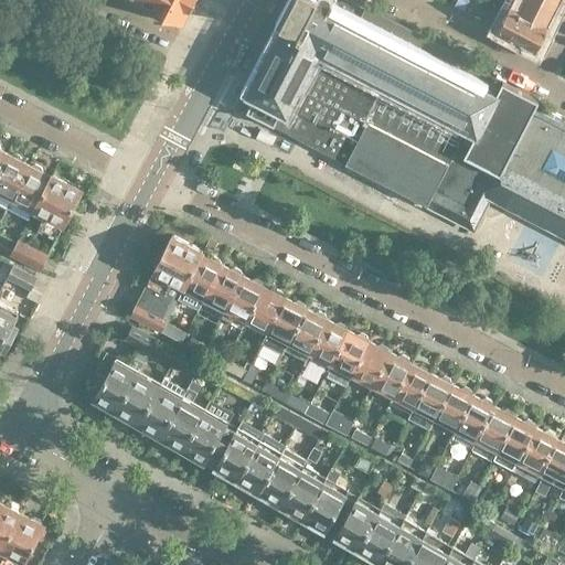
[(144,0),(155,6),(152,10),(182,25),(194,0),(144,0)]
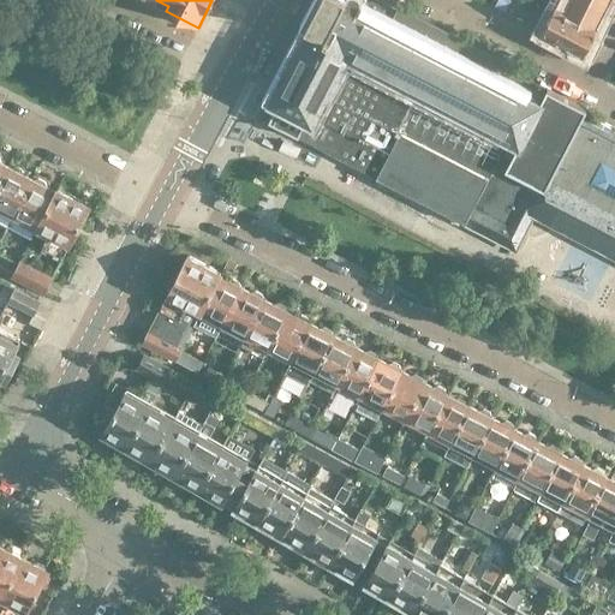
[(276,106),(268,123),(346,161),(511,248),(529,213),(614,257),(614,127),(584,112),(585,108),(545,88),(539,101),(496,78),(433,46),(360,7),(362,3),(362,0),(320,0),(304,29),(308,31),(270,102),(276,106)]
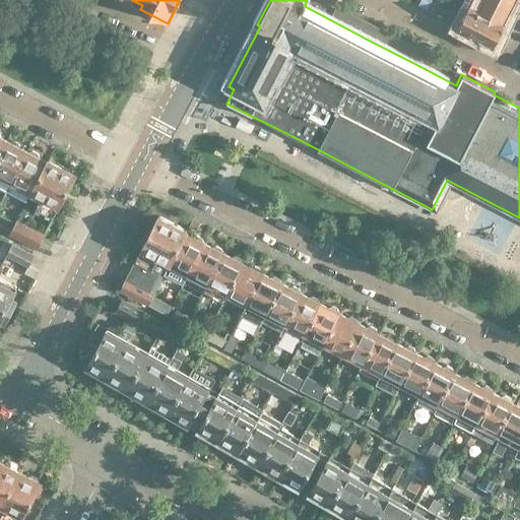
[(419,0),(418,5),(427,8),(430,0),(419,0)]
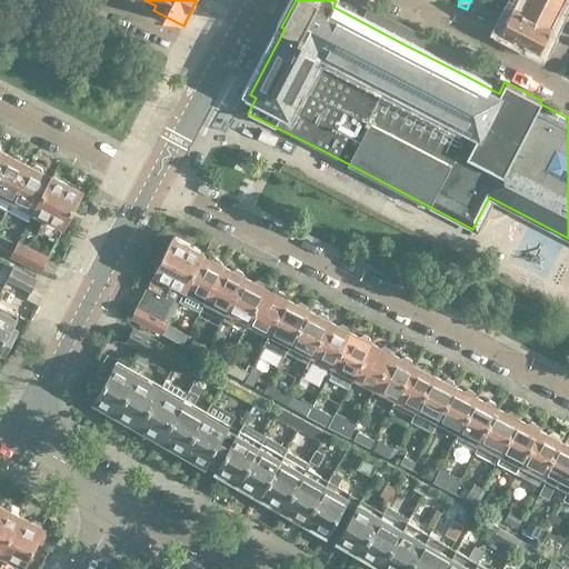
[(513,3),(513,6),(551,25),(561,5),(551,0),(522,0),(520,7),(513,3)]
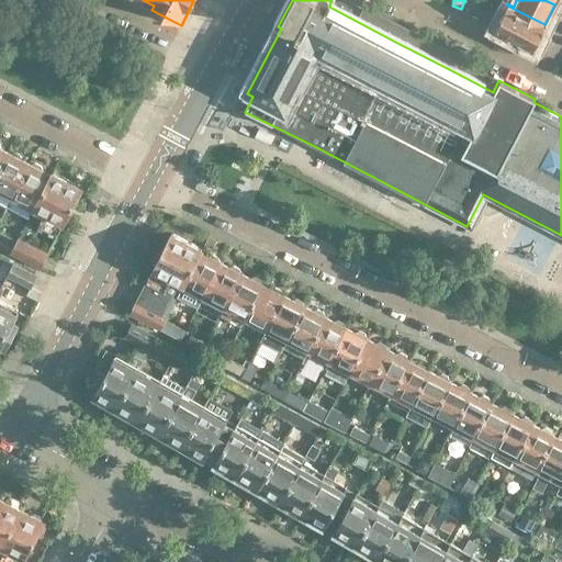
[(497,24),(493,22),(491,26),(495,29),(532,48),(544,24),(507,6),(497,24)]
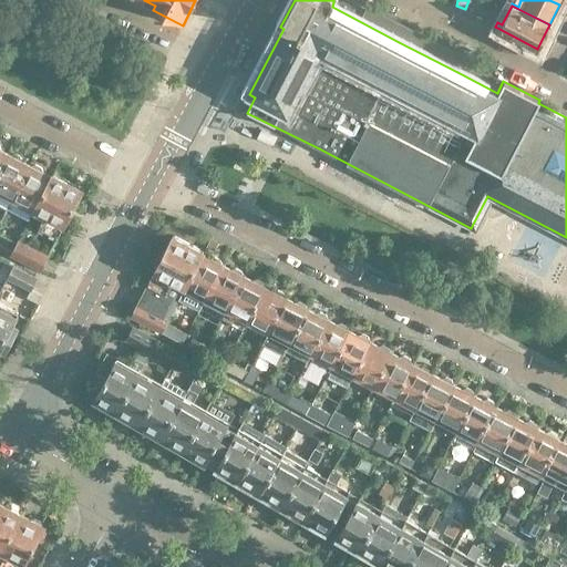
[(260,130),(256,138),(272,147),(277,138),(260,130)]
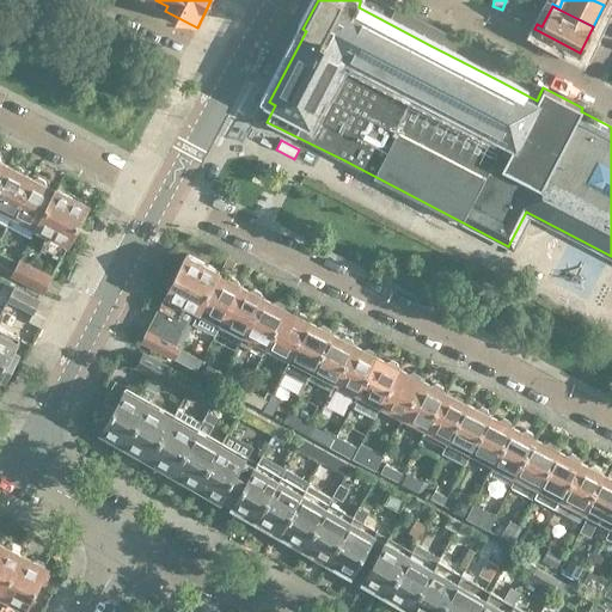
[(0,185),(11,166),(1,161),(0,157),(0,185)]
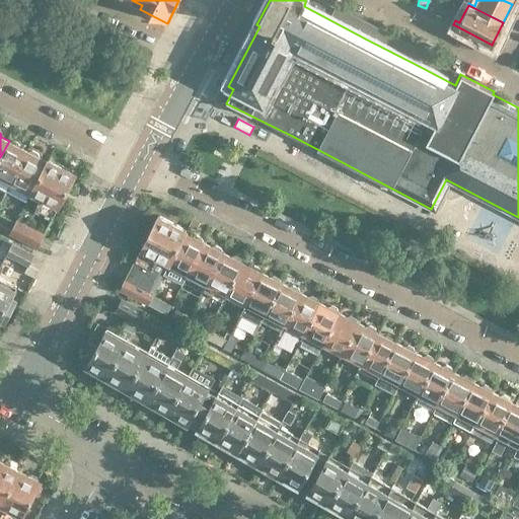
[(9,141),(0,157),(0,182),(9,188),(12,182),(28,151),(20,146),(19,143),(14,140),(10,141),(9,141)]
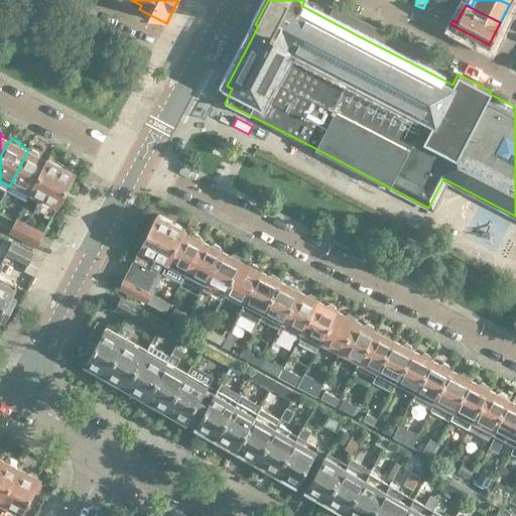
[(28,150),(12,181),(30,191),(37,179),(48,157),(46,159),(39,156),(38,152),(33,149),(29,150),(28,150)]
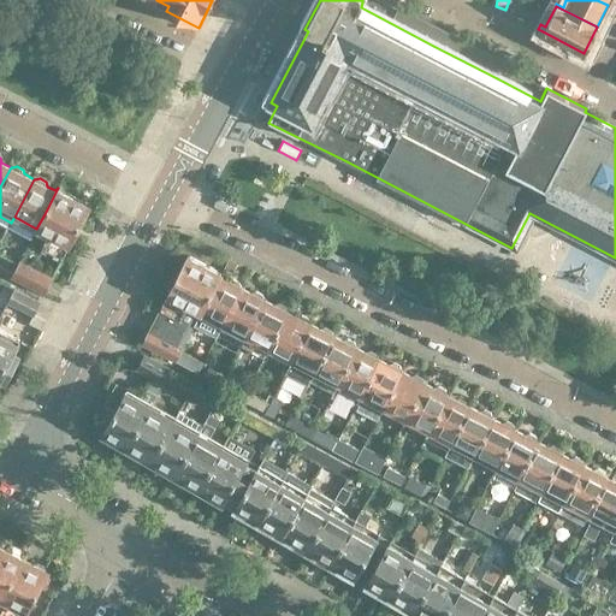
[(58,188),(45,214),(77,231),(90,205),(58,188)]
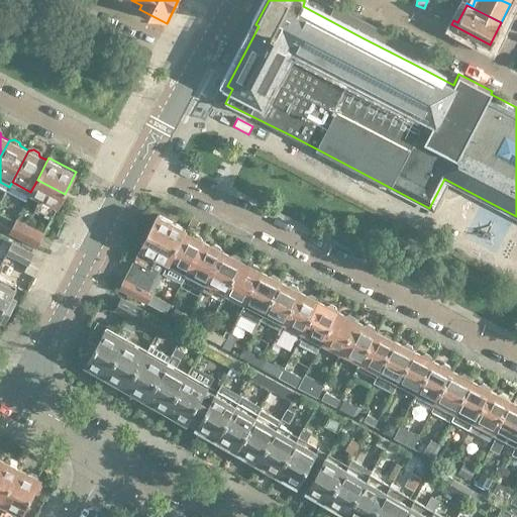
[(37,180),(30,192),(40,197),(35,207),(48,213),(48,212),(54,215),(65,194),(37,180)]
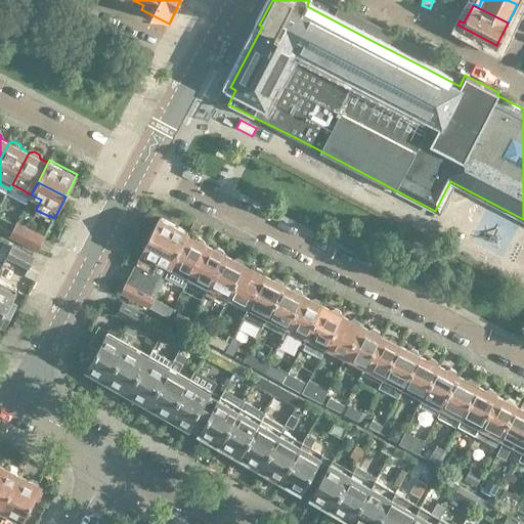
[(0,230),(9,235),(16,224),(0,216),(0,230)]
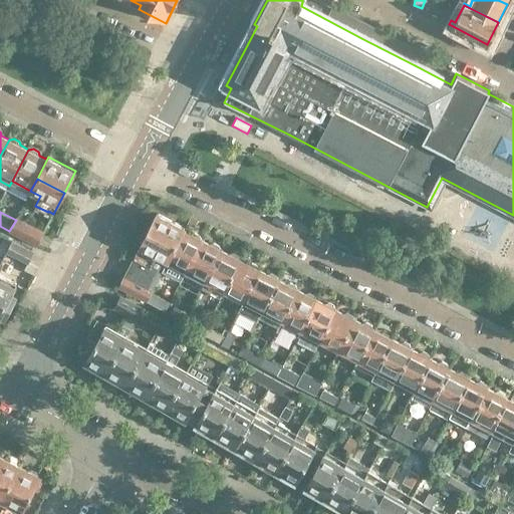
[(119,286),(118,287),(119,288),(146,301),(160,274),(167,261),(183,231),(184,228),(156,214),(144,237),(125,273),(119,286)]
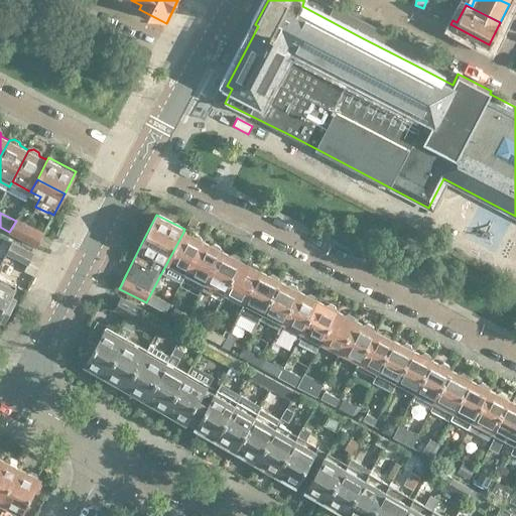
[(16,221),(9,232),(33,245),(34,243),(37,245),(44,232),(17,218),(16,221)]
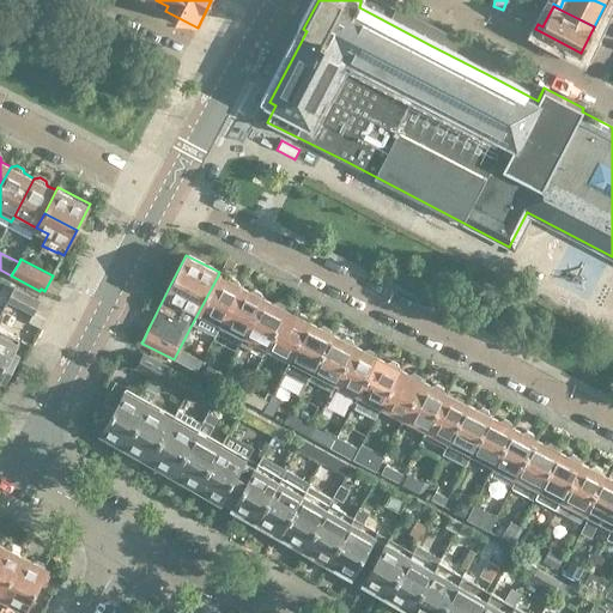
[(199,311),(190,327),(204,334),(214,339),(218,332),(222,323),(236,296),(241,287),(240,286),(237,285),(237,284),(237,281),(235,280),(231,278),(229,279),(226,279),(222,277),(218,275),(199,311)]
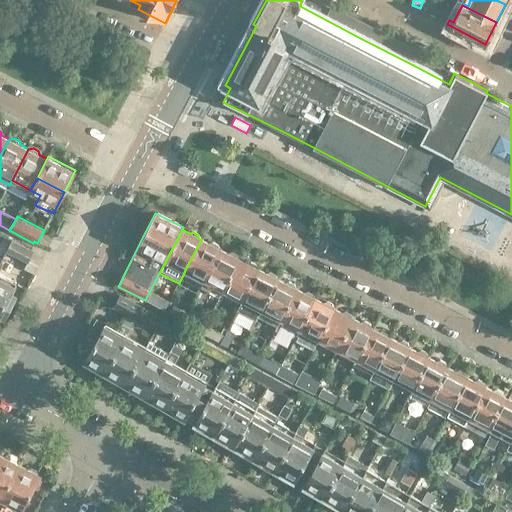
[(22,260),(23,258),(28,261),(28,260),(34,250),(29,247),(12,239),(6,251),(22,260)]
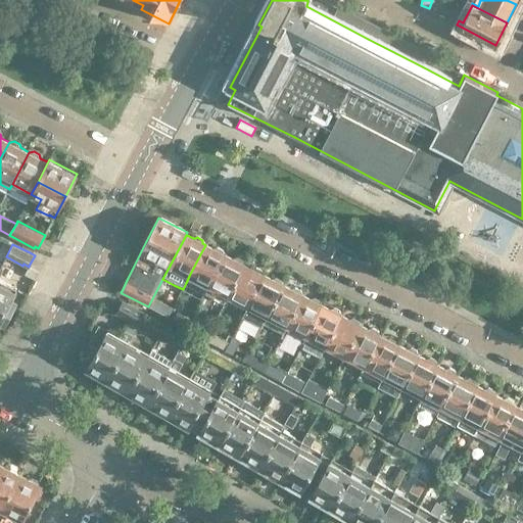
[(201,252),(189,276),(208,286),(225,255),(223,253),(222,250),(217,247),(212,248),(205,245),(201,252)]
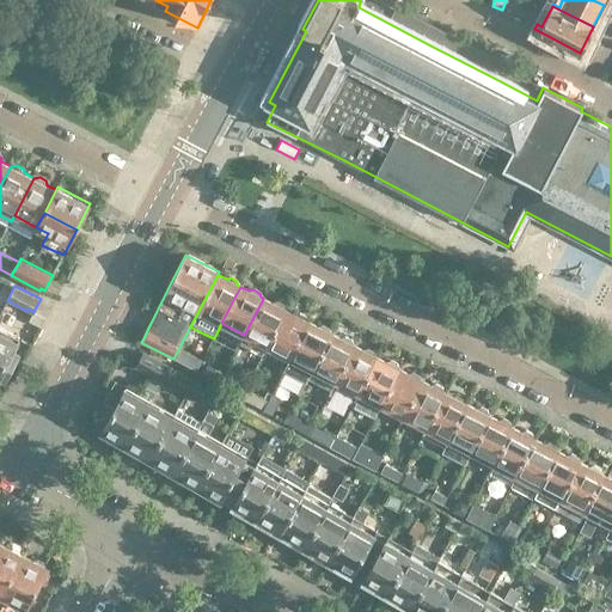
[(263,299),(244,335),(267,347),(286,310),(283,308),(283,305),(276,301),(273,303),(263,299)]
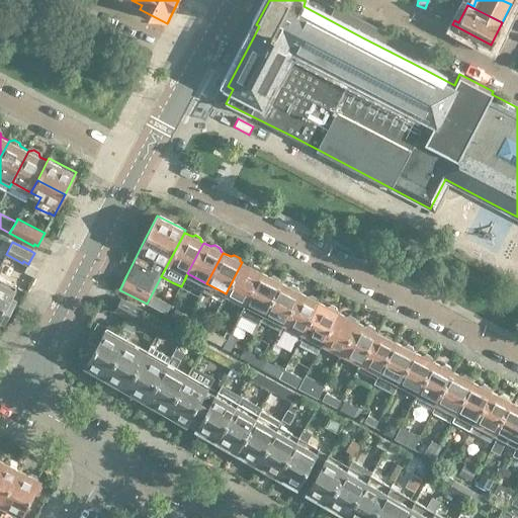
[(242,262),(226,293),(245,304),(261,272),(259,271),(258,268),(253,265),(249,266),(242,262)]
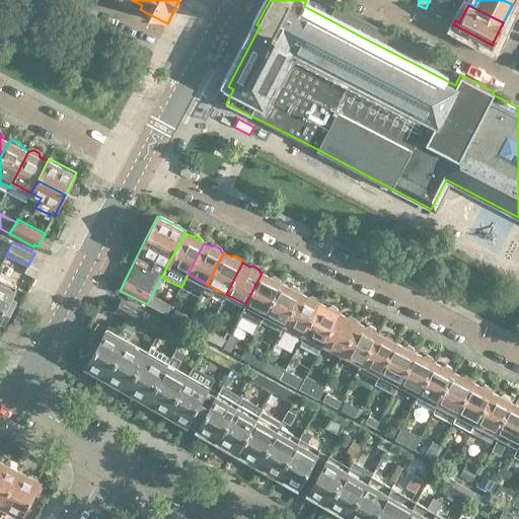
[(28,264),(28,265),(24,272),(30,275),(35,277),(40,270),(28,264)]
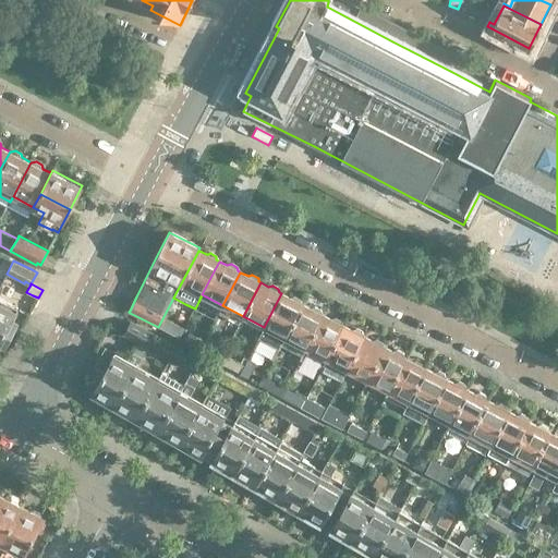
[(264,327),(259,338),(279,348),(280,346),(284,337),(302,304),(300,303),(299,299),(293,296),(289,298),(281,293),(264,327)]
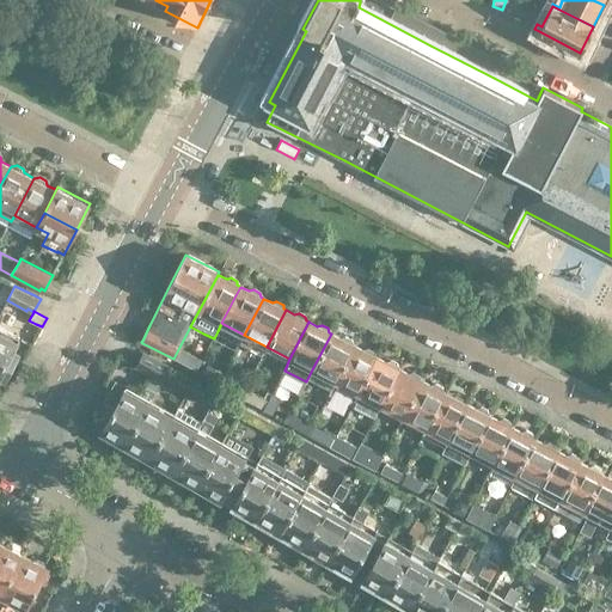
[(0,329),(0,378),(6,380),(19,355),(13,352),(20,337),(14,334),(13,336),(0,329)]
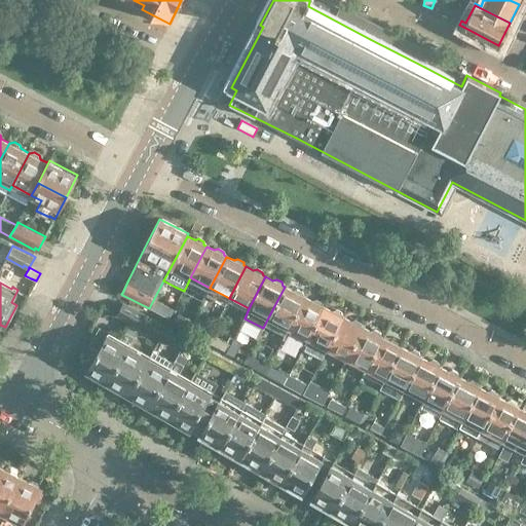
[(268,317),(264,326),(284,336),(285,333),(288,328),(303,297),(302,296),(301,292),(297,290),(292,291),(285,287),(268,317)]
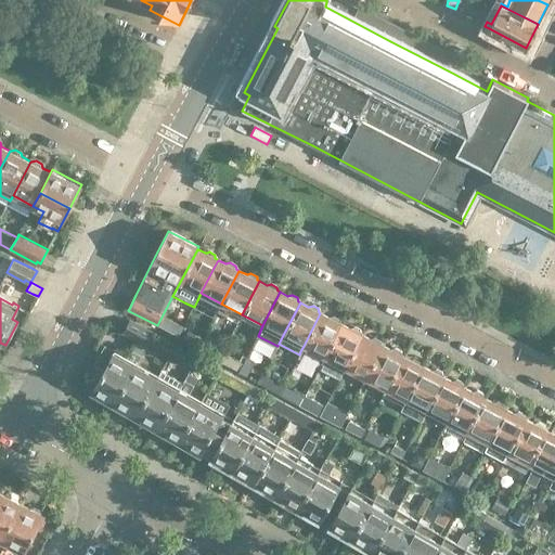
[(320,313),(304,346),(324,357),(341,324),(339,323),(338,319),(332,315),(328,318),(320,313)]
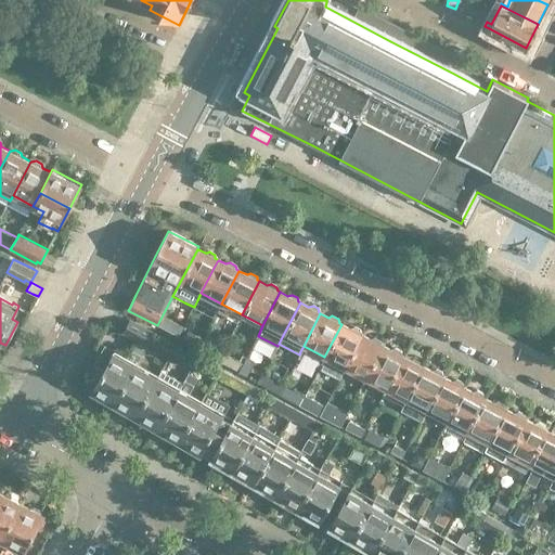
[(164,315),(159,325),(178,335),(183,326),(164,315)]
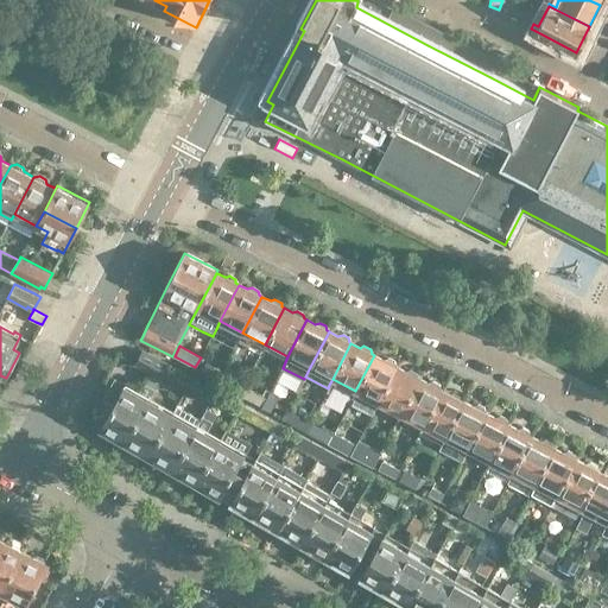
[(144,350),(138,362),(143,365),(140,368),(151,373),(160,379),(162,379),(168,367),(170,363),(144,350)]
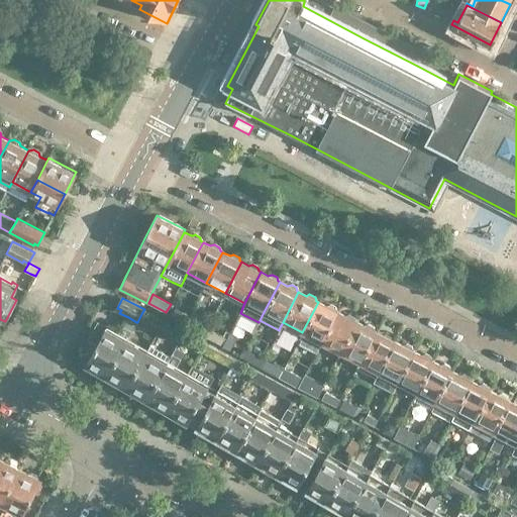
[(302,332),(298,340),(317,350),(321,342),(336,312),(335,311),(335,308),(330,305),(326,306),(318,302),(302,332)]
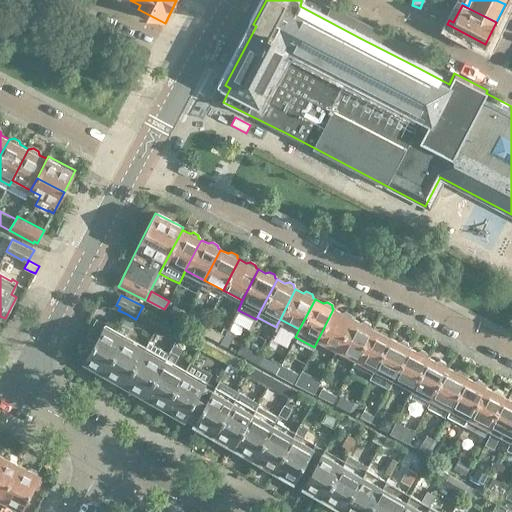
[(175,306),(171,315),(183,321),(187,312),(175,306)]
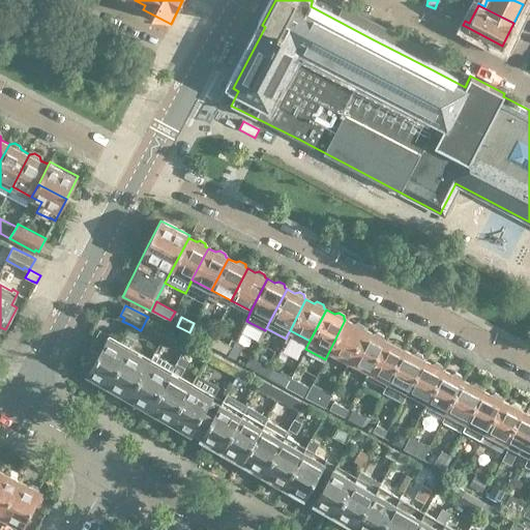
[(194,323),(189,332),(209,343),(212,336),(213,334),(216,328),(197,318),(194,323)]
